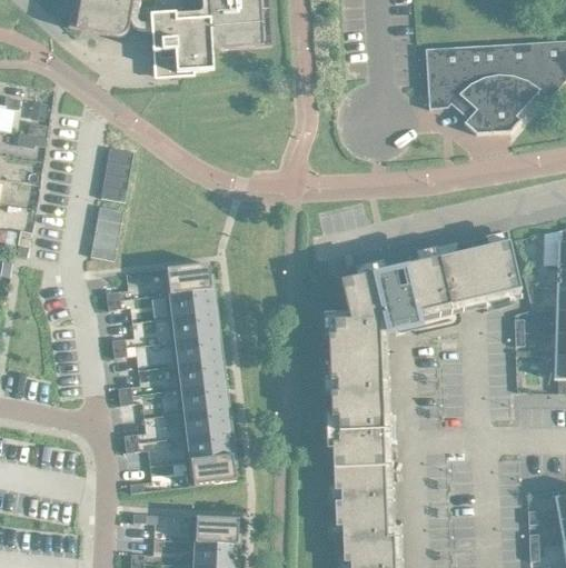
[(72,0),(68,26),(118,35),(119,35),(120,33),(123,33),(126,31),(127,29),(128,28),(129,26),(132,0),(72,0)]
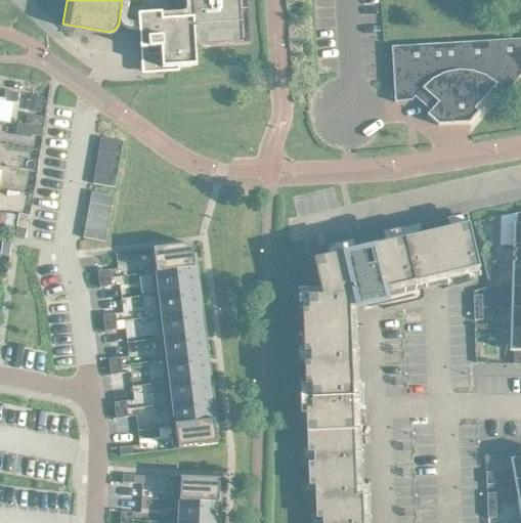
[(204,44),(250,41),(247,0),(191,0),(193,15),(163,17),(162,10),(145,11),(144,11),(142,12),(141,13),(140,14),(139,15),(139,16),(139,18),(139,19),(140,46),(144,46),(145,69),(165,68),(165,64),(187,63),(189,62),(191,62),(192,60),(194,59),(196,57),(196,56),(197,55),(197,53),(196,40),(196,39),(198,41),(198,42),(200,43),(202,43),(204,44)]
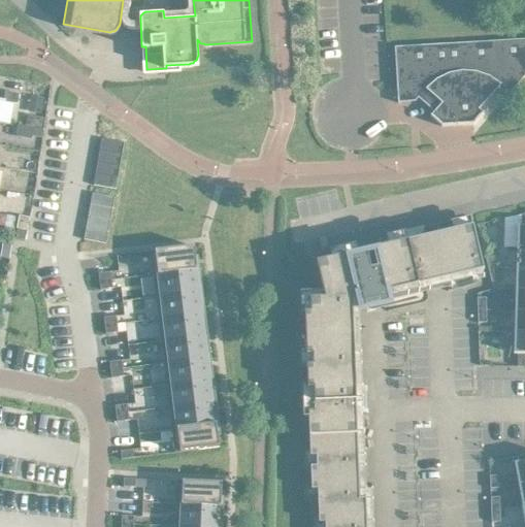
[(524,36),(394,44),(396,85),(406,85),(418,95),(434,109),(431,112),(430,111),(429,112),(441,123),(472,121),(483,109),(482,109),(479,106),(499,83),(509,91),(524,72),(524,36)]
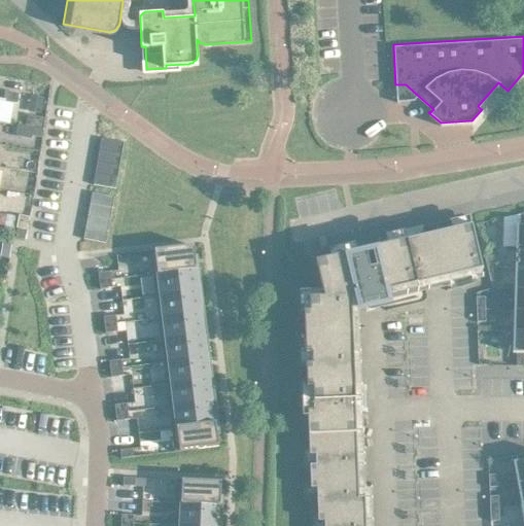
[(5,88),(3,97),(3,98),(16,100),(19,90),(5,88)]
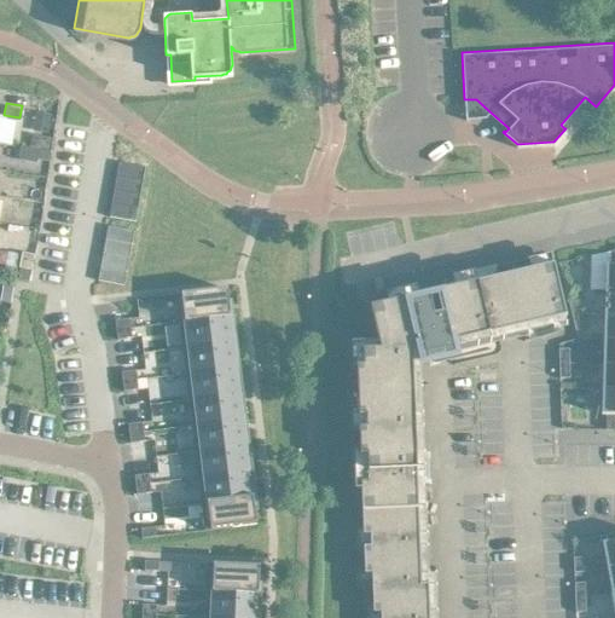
[(36,108),(34,126),(48,128),(51,110),(36,108)]
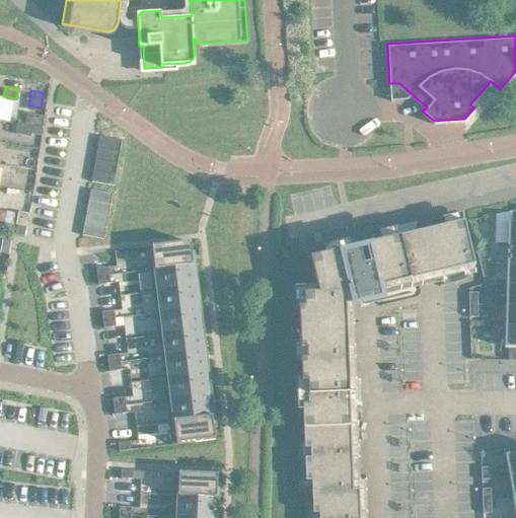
[(26,109),(24,121),(42,124),(43,113),(26,109)]
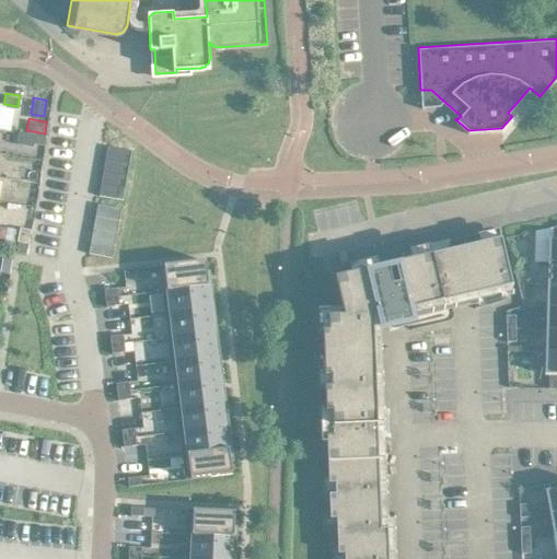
[(19,129),(16,140),(33,143),(35,132),(19,129)]
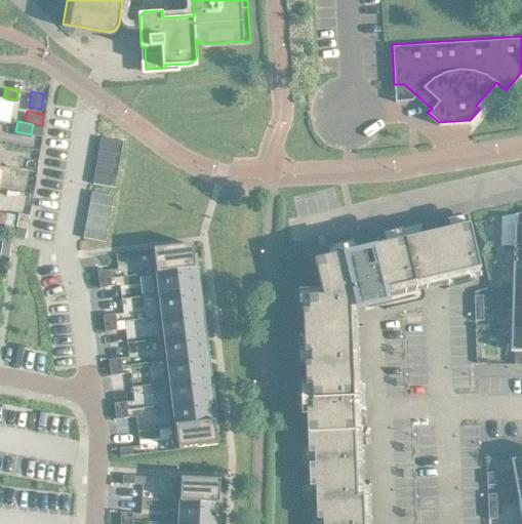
[(102,134),(99,146),(121,150),(123,138),(102,134)]
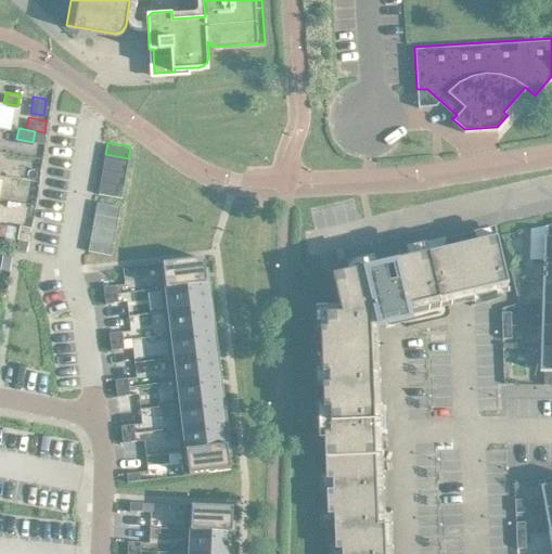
[(105,154),(102,166),(126,170),(128,158),(105,154)]
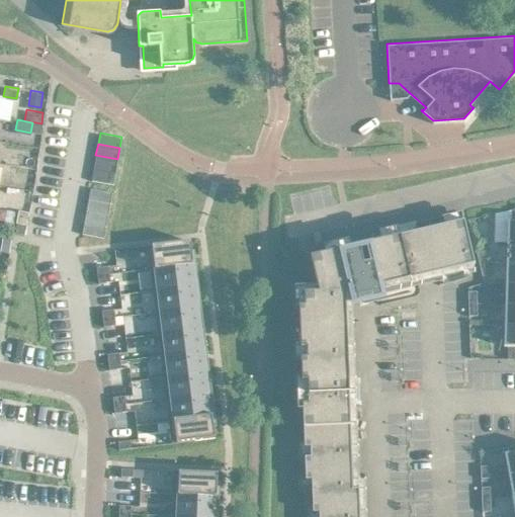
[(22,155),(21,164),(33,166),(35,157),(22,155)]
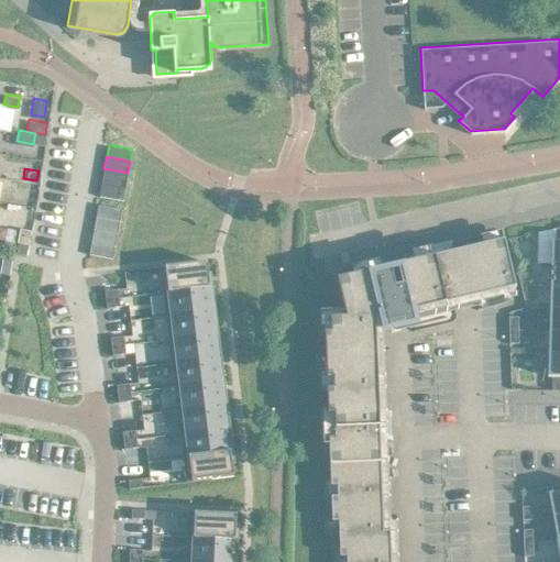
[(103,168),(101,180),(125,185),(128,173),(103,168)]
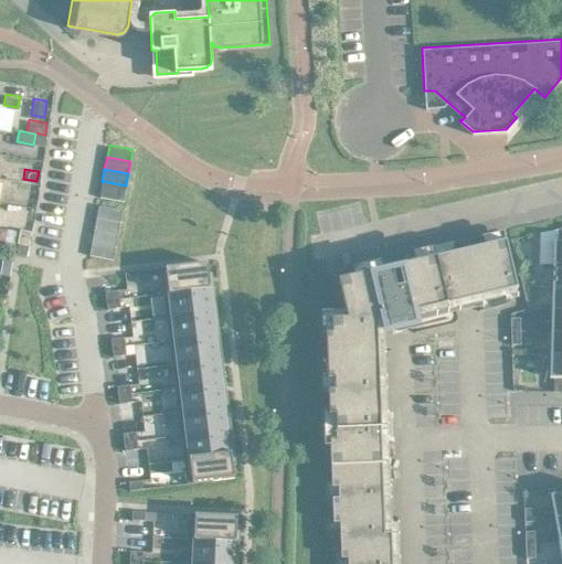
[(126,185),(102,181),(99,194),(124,199),(126,185)]
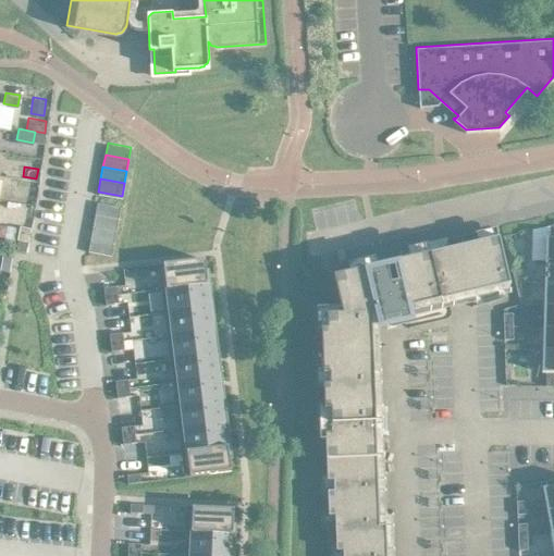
[(97,199),(95,212),(119,217),(121,204),(97,199)]
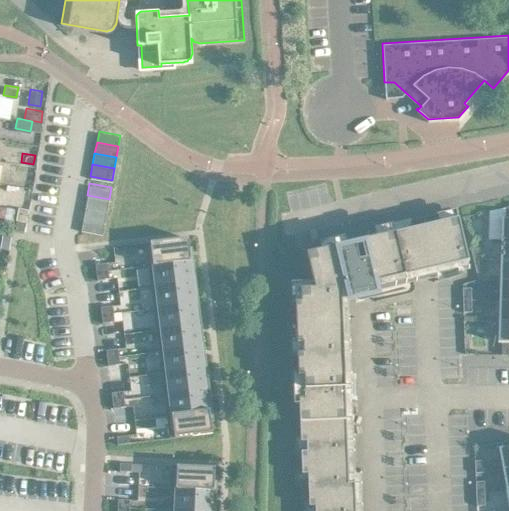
[(87,195),(85,206),(107,210),(109,199),(87,195)]
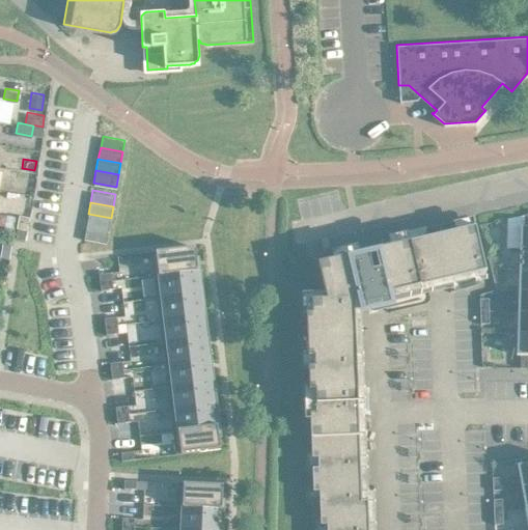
[(4,224),(4,227),(12,228),(15,214),(6,213),(4,224)]
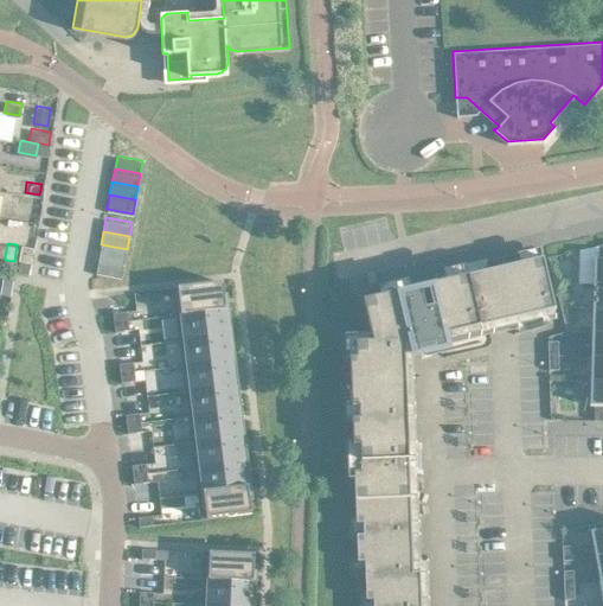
[(19,259),(31,261),(33,246),(21,244),(19,259)]
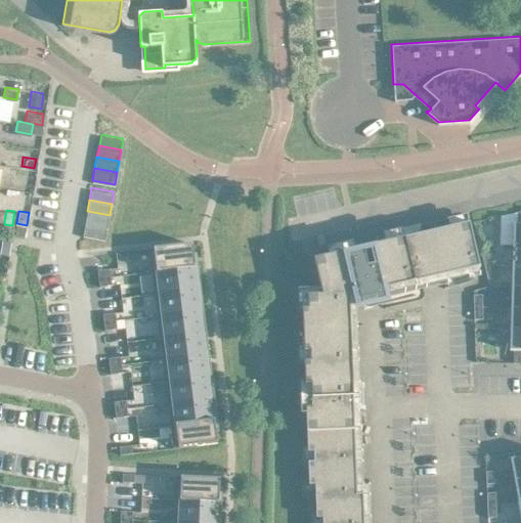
[(87,211),(85,222),(106,226),(110,215),(87,211)]
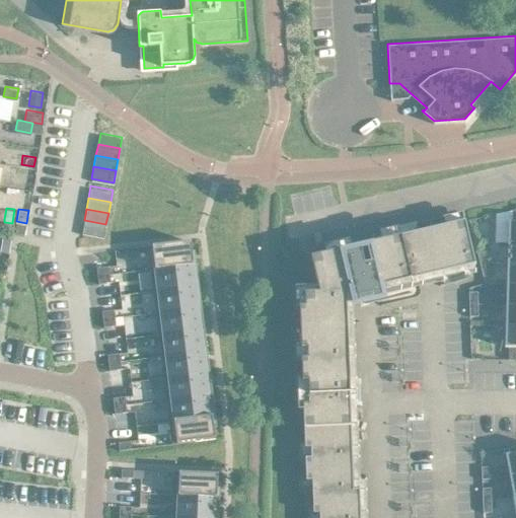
[(474,262),(462,210),(396,225),(398,233),(363,242),(363,238),(348,242),(337,244),(338,248),(310,254),(317,283),(293,284),(297,408),(303,408),(304,440),(299,440),(299,456),(305,456),(305,473),(300,473),(300,489),(306,489),(307,517),(367,517),(366,471),(364,471),(364,472),(360,473),(353,298),(358,297),(360,303),(368,301),(368,300),(381,297),(382,301),(381,302),(416,294),(418,294),(419,293),(420,291),(420,290),(420,289),(420,288),(420,287),(419,283),(439,278),(440,282),(439,282),(440,283),(455,279),(455,278),(450,280),(449,276),(475,269),(474,262)]
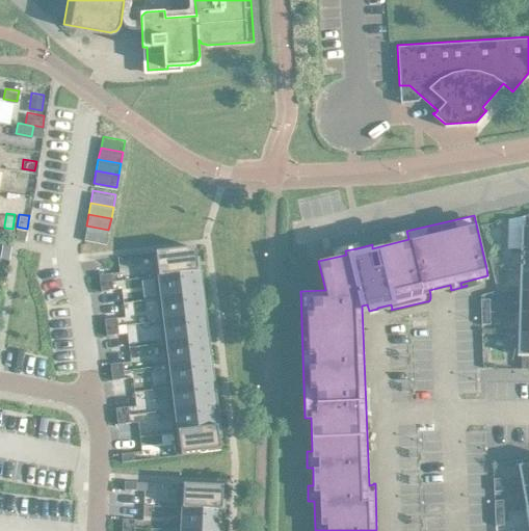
[(108,230),(86,226),(84,238),(106,242),(108,230)]
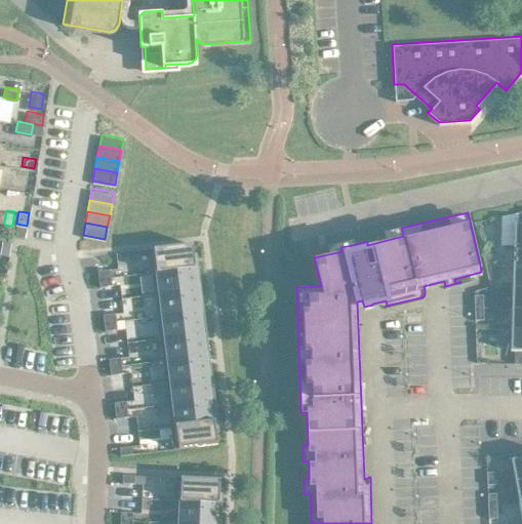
[(3,239),(1,252),(9,253),(11,240),(3,239)]
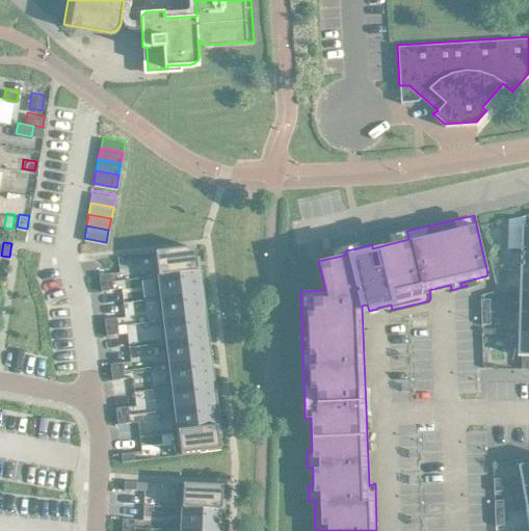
[(151,250),(154,273),(199,268),(195,244),(151,250)]
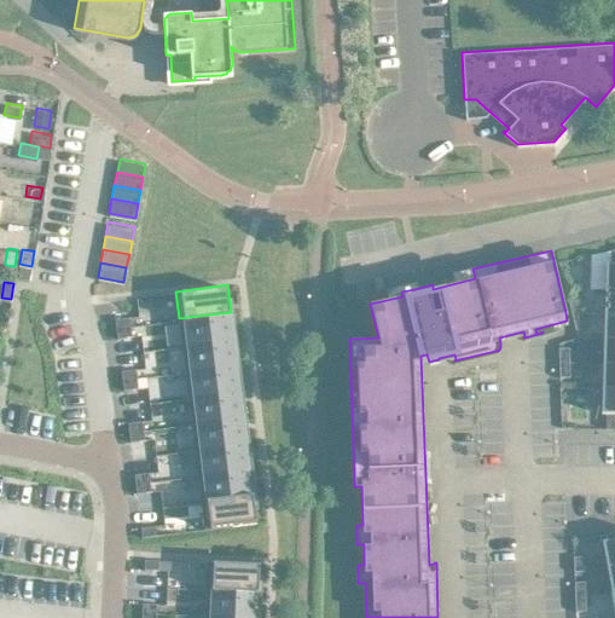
[(614,287),(605,287),(604,311),(614,311),(614,287)]
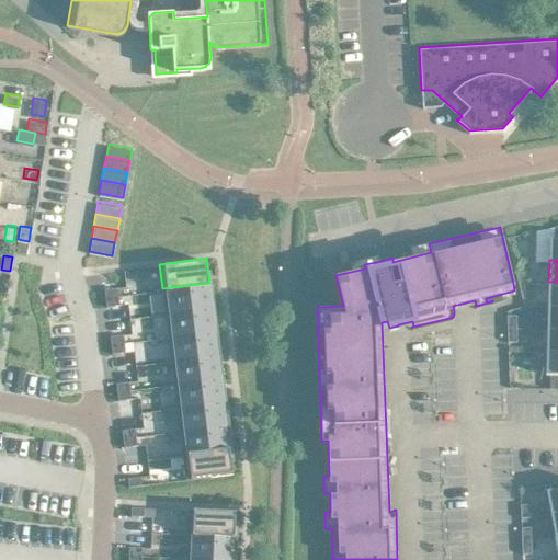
[(516,271),(519,284),(528,282),(525,269),(516,271)]
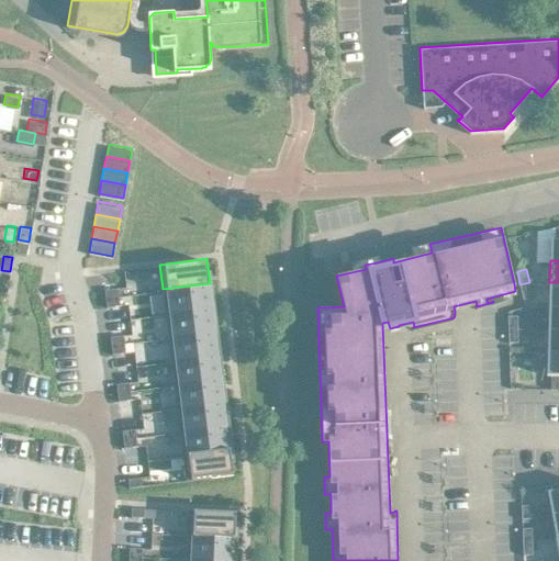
[(529,282),(520,284),(523,296),(532,294),(529,282)]
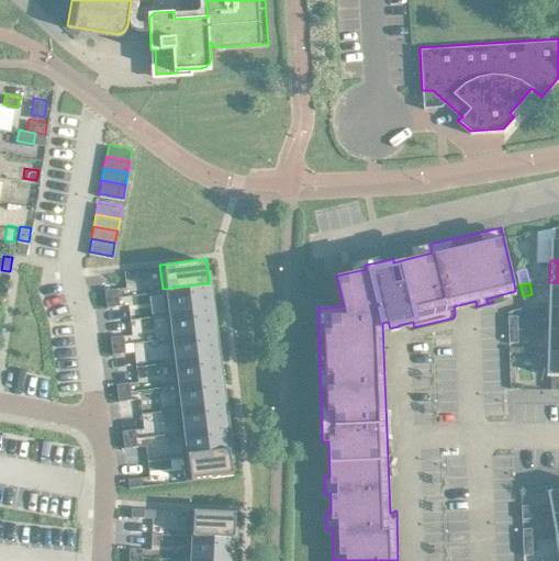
[(558,282),(549,282),(548,305),(558,304),(558,282)]
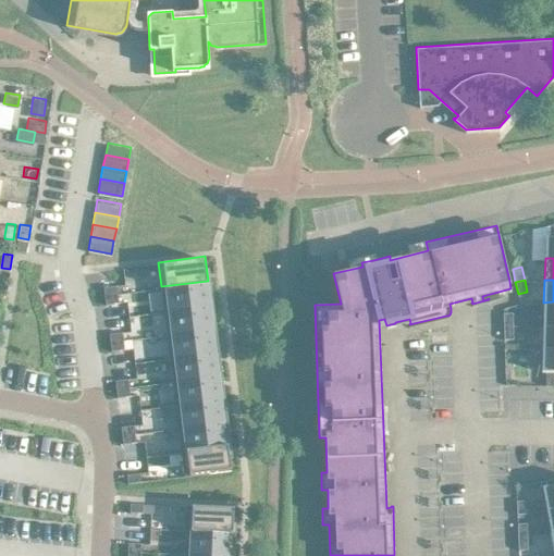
[(164,309),(210,304),(208,281),(161,286),(164,309)]
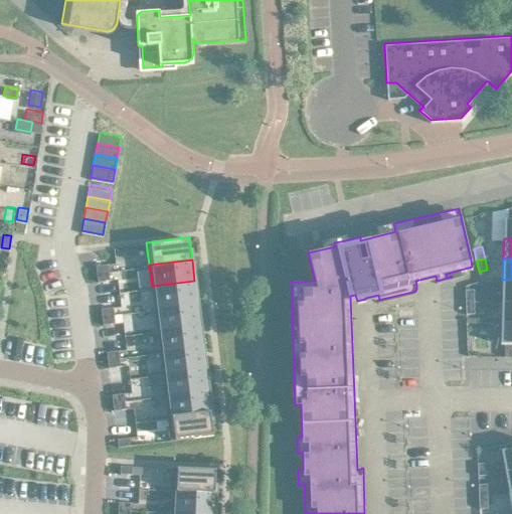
[(96,271),(108,270),(107,262),(95,263),(96,271)]
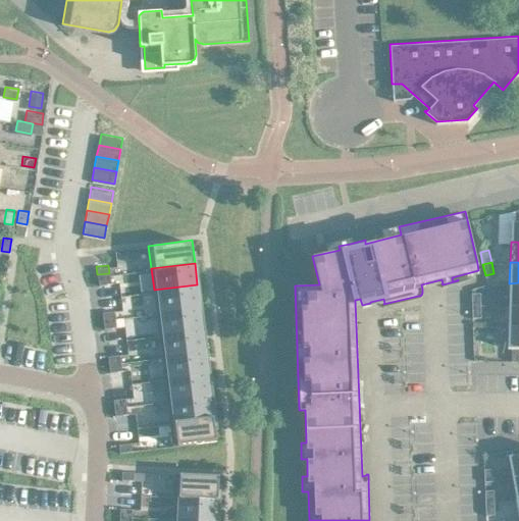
[(110,281),(109,273),(97,274),(98,282),(110,281)]
